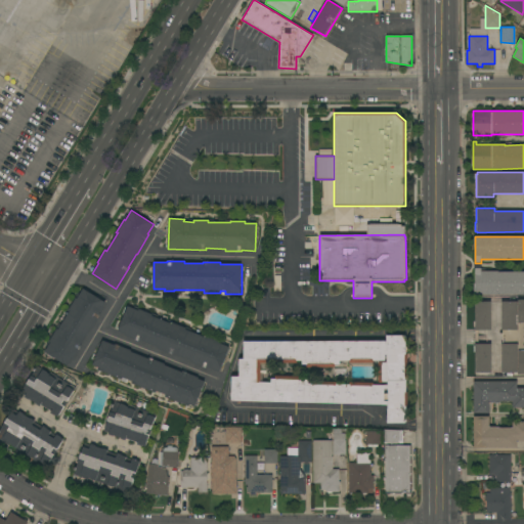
[(523,294),(475,295),(475,268),(481,268),(481,271),(498,271),(498,272),(523,271),(523,294)]
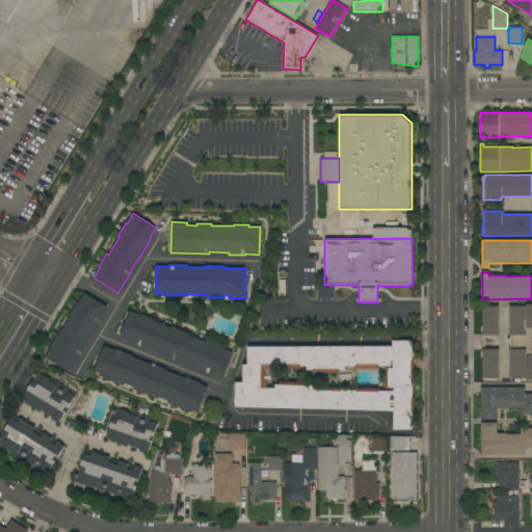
[(101,318),(102,319),(92,335),(91,334),(81,349),(83,350),(75,364),(73,363),(69,371),(46,357),(52,347),(50,346),(57,334),(59,335),(71,316),(70,315),(77,302),(78,303),(84,293),(107,307),(101,318)]
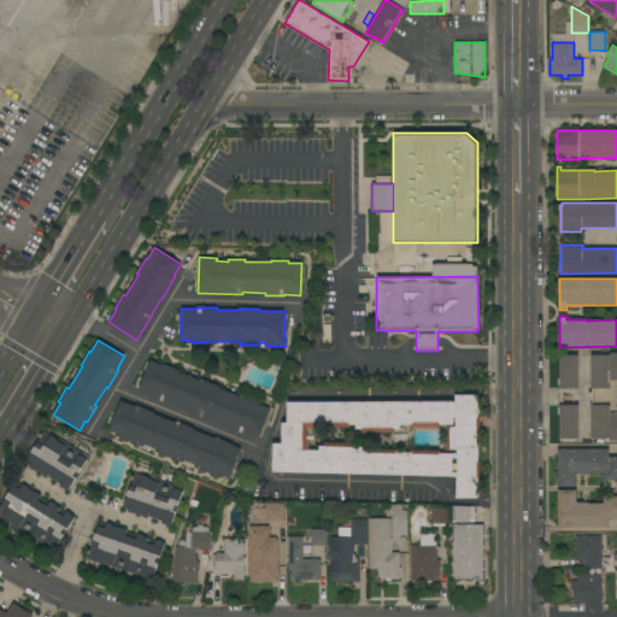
[(591,405),(592,405),(592,389),(591,389),(591,356),(609,356),(609,352),(616,352),(616,440),(610,440),(610,439),(591,439),(591,405)]
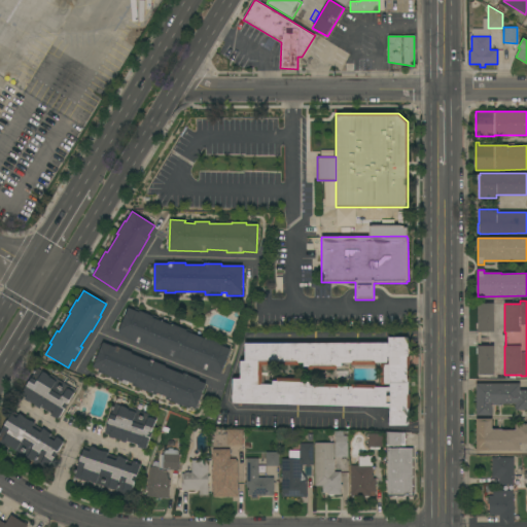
[(478,304),(494,304),(494,331),(493,331),(493,346),(494,346),(494,375),(478,375),(478,304)]
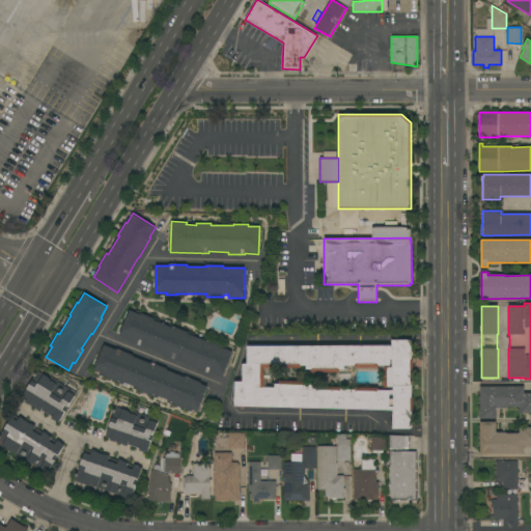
[(140,314),(140,313),(155,318),(154,319),(174,328),(174,327),(191,333),(190,334),(208,342),(208,340),(223,346),(222,347),(233,352),(223,376),(212,372),(212,374),(194,367),(194,366),(176,359),(175,360),(160,353),(160,352),(142,344),(142,346),(124,339),(124,338),(119,335),(130,310),(140,314)]
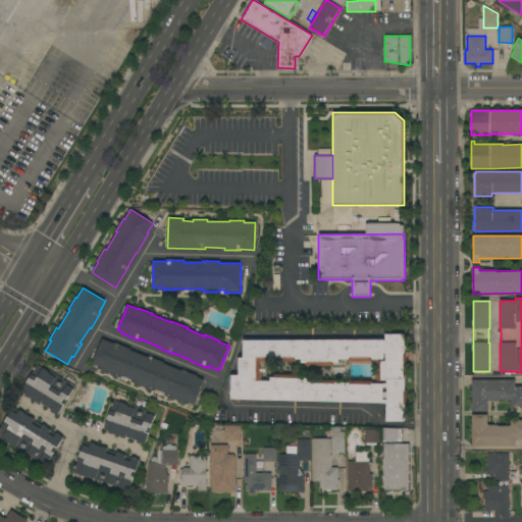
[(230,400),(230,375),(238,375),(239,358),(242,358),(243,340),(384,340),(384,334),(404,334),(404,353),(406,353),(406,376),(404,376),(404,422),(386,422),(386,404),(230,400)]
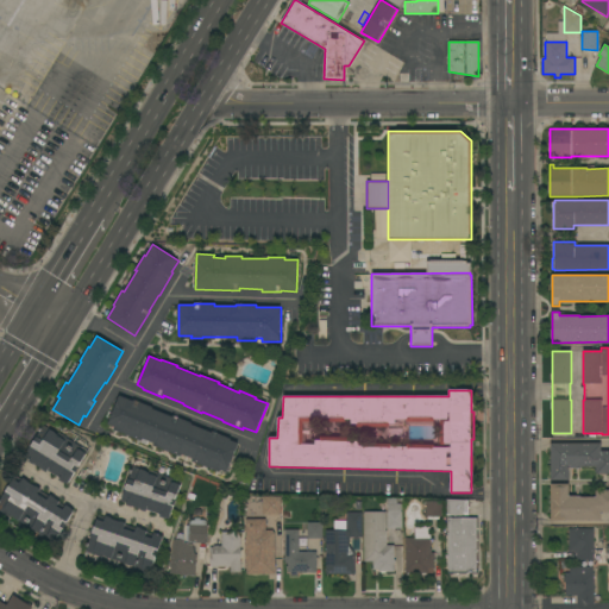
[(226,472),(220,469),(219,472),(190,460),(192,458),(181,453),(180,457),(152,445),(154,443),(142,438),(140,440),(112,429),(113,426),(107,424),(119,395),(133,401),(135,400),(152,407),(152,408),(173,416),(173,415),(192,422),(190,424),(211,432),(212,431),(231,439),(230,439),(238,443),(226,472)]
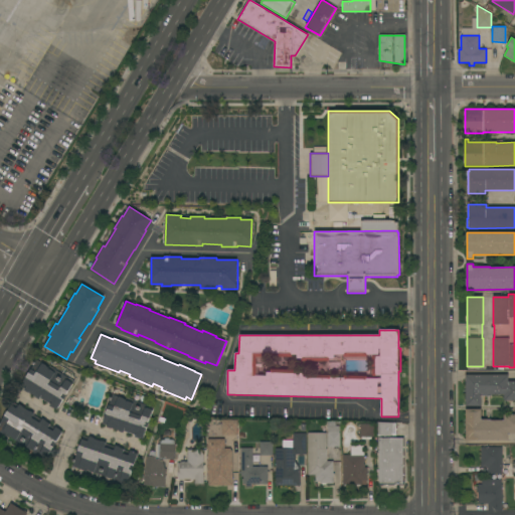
[(74,381),(56,410),(49,406),(50,404),(40,397),(39,399),(24,390),(25,388),(20,385),(36,359),(48,367),(49,365),(74,381)]
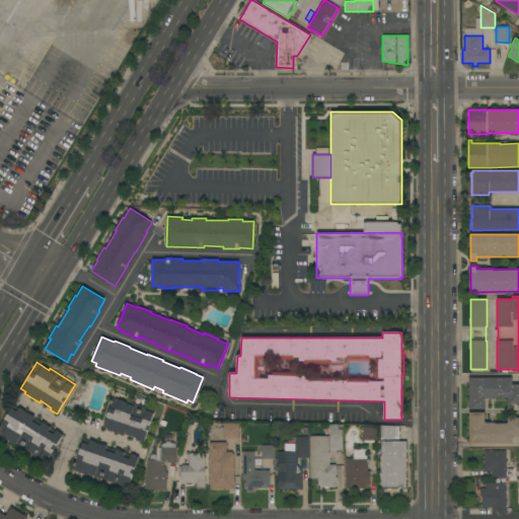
[(512,377),(512,384),(518,384),(518,403),(507,403),(507,398),(494,398),(485,398),(485,410),(469,410),(469,378),(512,377)]
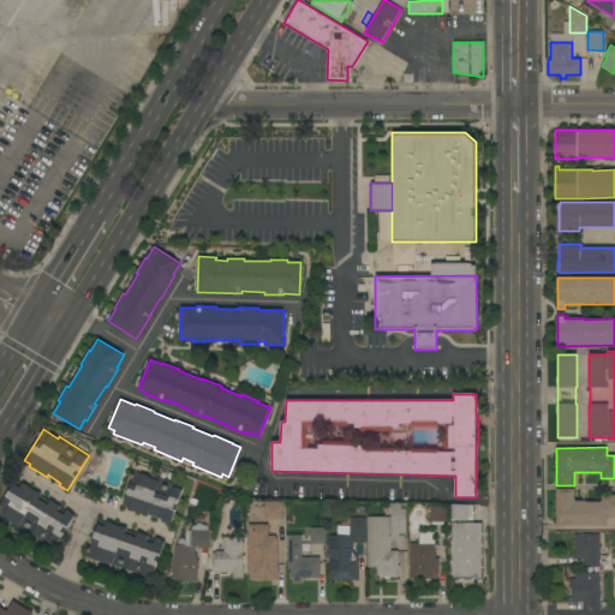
[(184,485),(171,524),(161,521),(162,519),(148,514),(147,517),(127,509),(129,508),(121,506),(133,471),(150,477),(150,475),(184,485)]
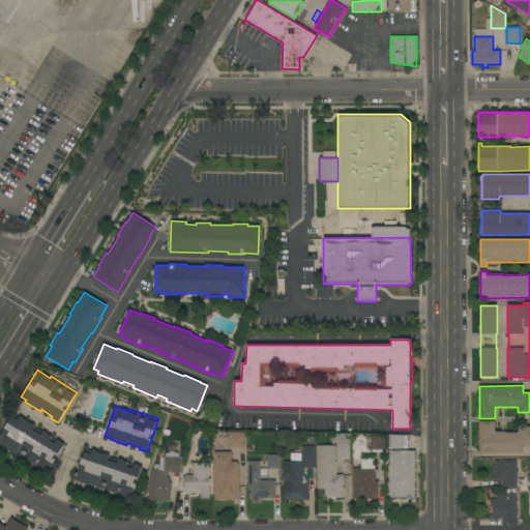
[(32,465),(33,463),(9,448),(8,449),(0,444),(0,435),(13,413),(19,417),(20,416),(34,425),(34,427),(42,432),(43,431),(52,436),(51,437),(56,440),(57,439),(64,444),(47,473),(32,465)]
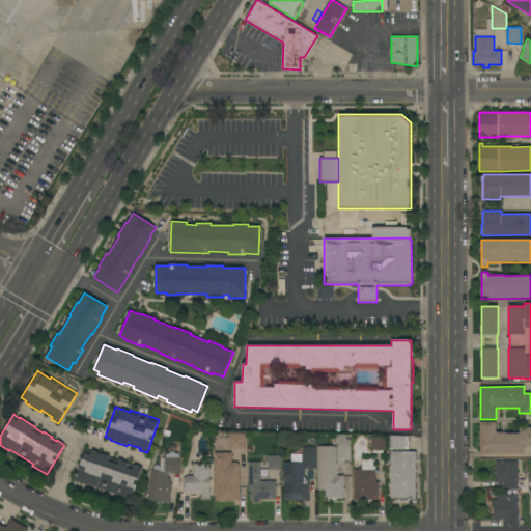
[(496,422),(496,432),(506,432),(506,434),(519,434),(519,427),(530,427),(530,447),(524,447),(524,454),(480,454),(479,422),(496,422)]
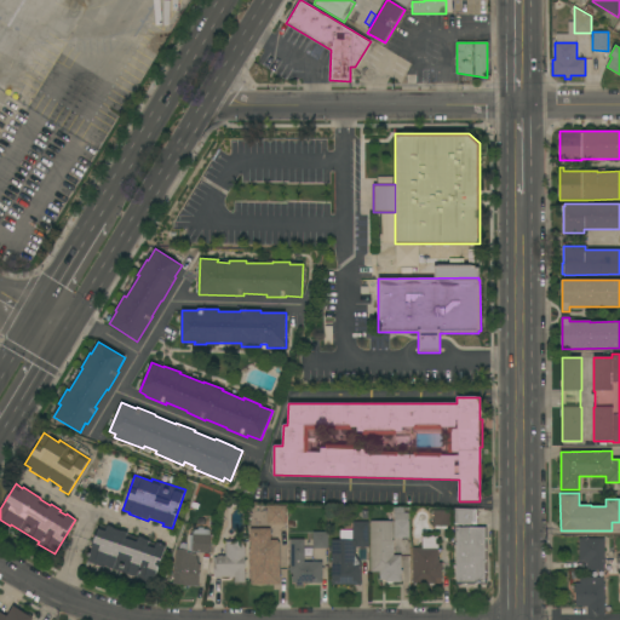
[(286,523),(267,523),(267,504),(286,504),(286,523)]
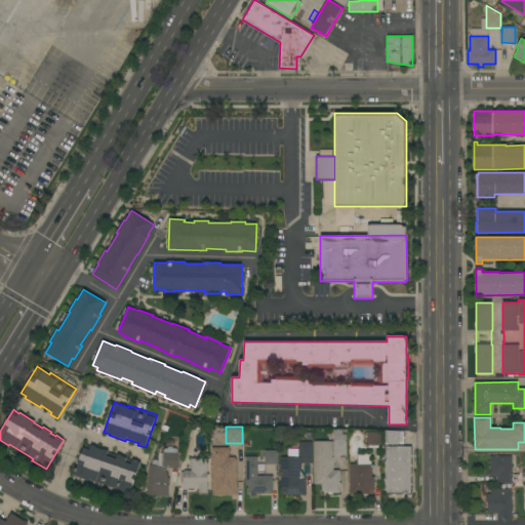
[(333,443),(334,443),(334,430),(341,430),(341,434),(346,434),(346,443),(346,455),(333,455),(333,443)]
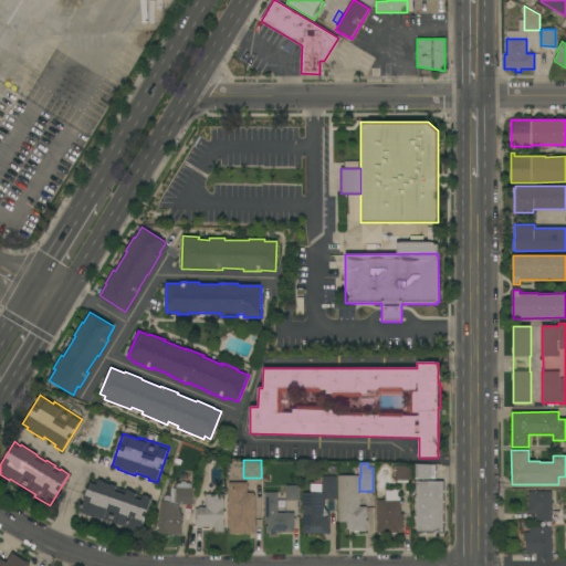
[(436,464),(436,479),(413,479),(415,464),(436,464)]
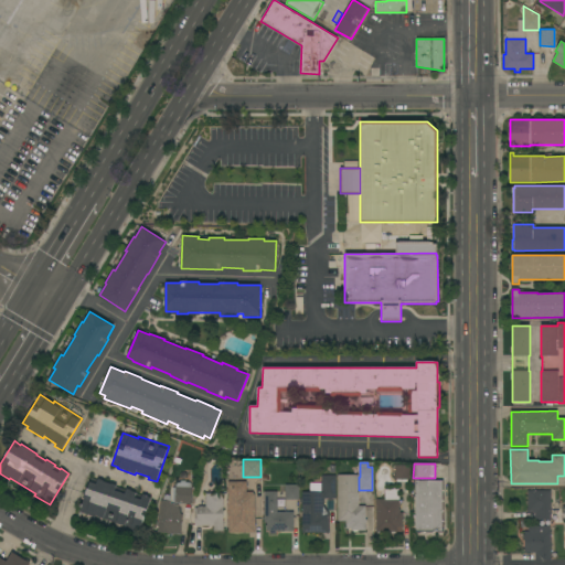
[(395,465),(408,465),(408,480),(394,479),(395,465)]
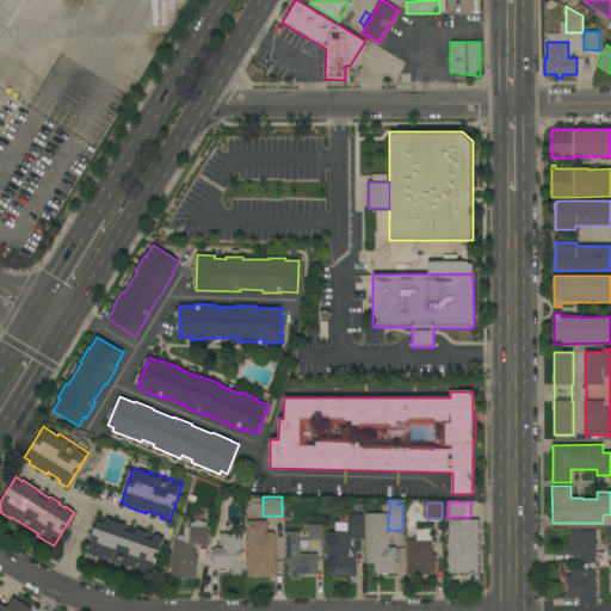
[(365,513),(387,513),(387,532),(388,532),(388,547),(395,547),(395,562),(396,562),(396,565),(395,565),(395,574),(380,574),(380,572),(375,572),(375,568),(374,568),(374,563),(365,563),(365,513)]
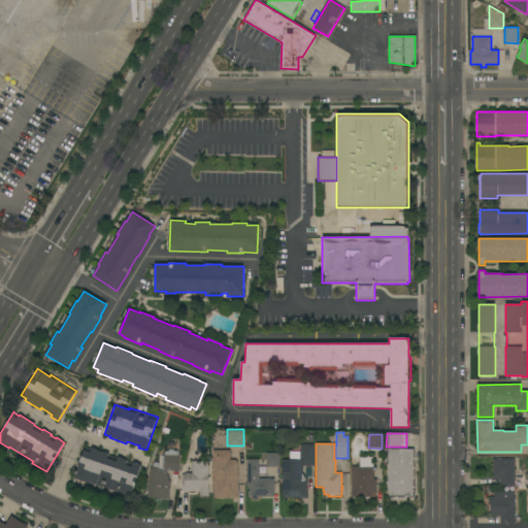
[(282,460),(290,459),(290,452),(300,452),(300,444),(314,444),(314,466),(302,466),(302,472),(307,481),(307,498),(283,498),(282,460)]
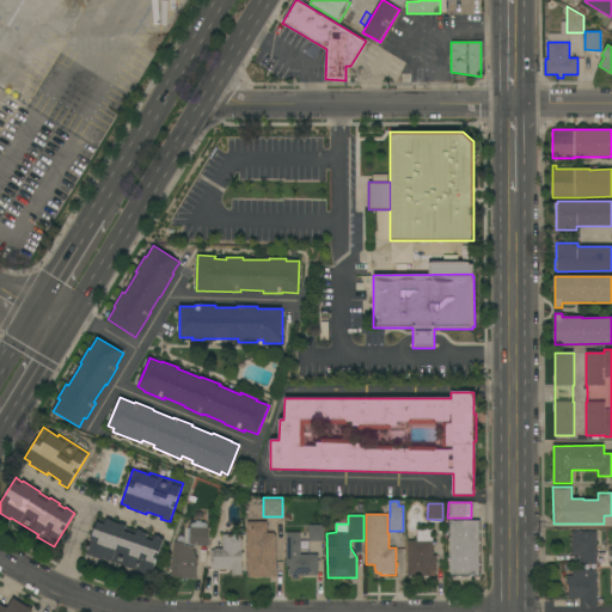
[(134,571),(135,569),(103,558),(103,560),(86,554),(98,518),(105,520),(106,518),(111,520),(121,524),(126,525),(126,527),(136,531),(136,530),(142,531),(142,532),(147,533),(147,534),(154,537),(154,536),(164,538),(151,576),(134,571)]
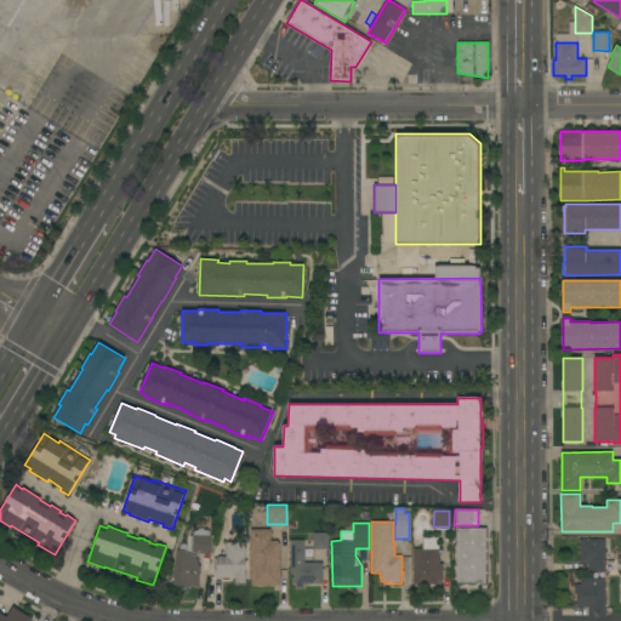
[(469,528),(486,528),(488,585),(456,585),(456,528),(469,528)]
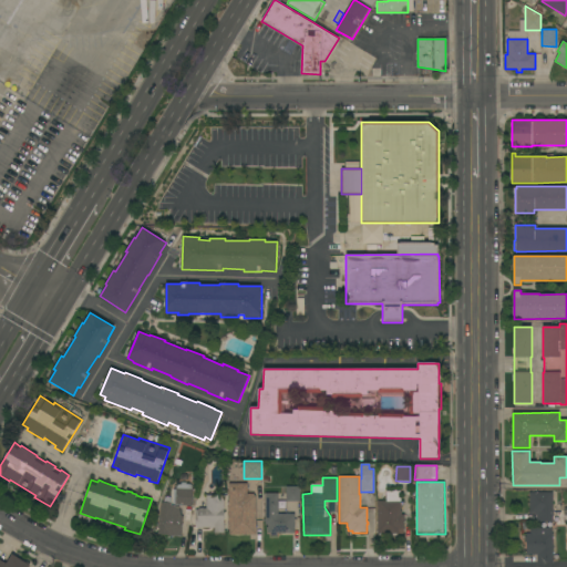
[(229,483),(246,483),(247,494),(255,494),(256,534),(229,534),(229,483)]
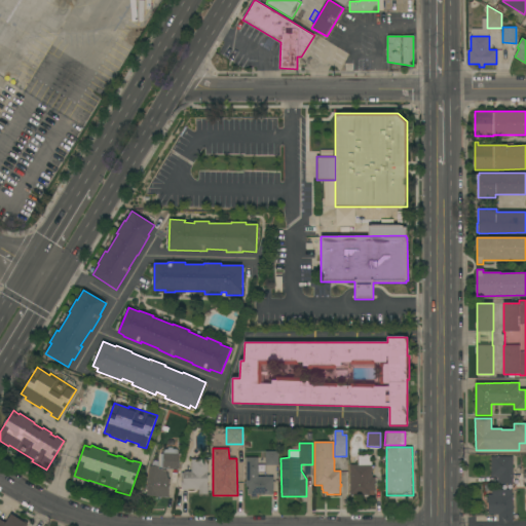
[(265,451),(278,451),(278,465),(265,465),(265,451)]
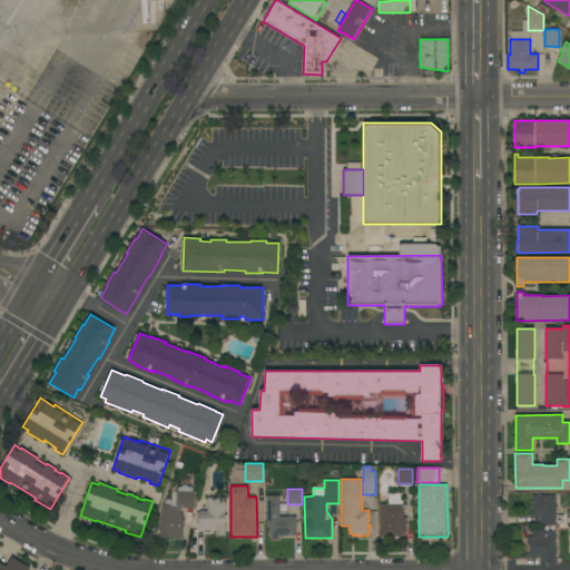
[(176,508),(177,491),(194,492),(193,509),(176,508)]
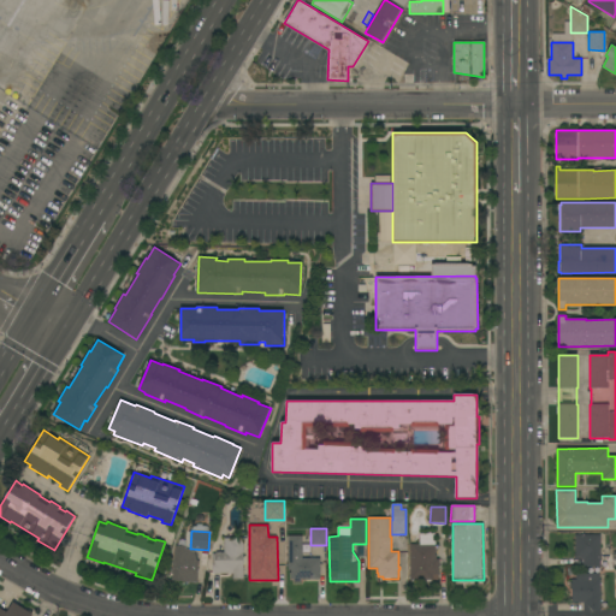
[(410,544),(420,544),(420,533),(434,533),(434,544),(434,555),(436,555),(436,558),(439,558),(439,575),(438,575),(438,580),(410,580),(410,544)]
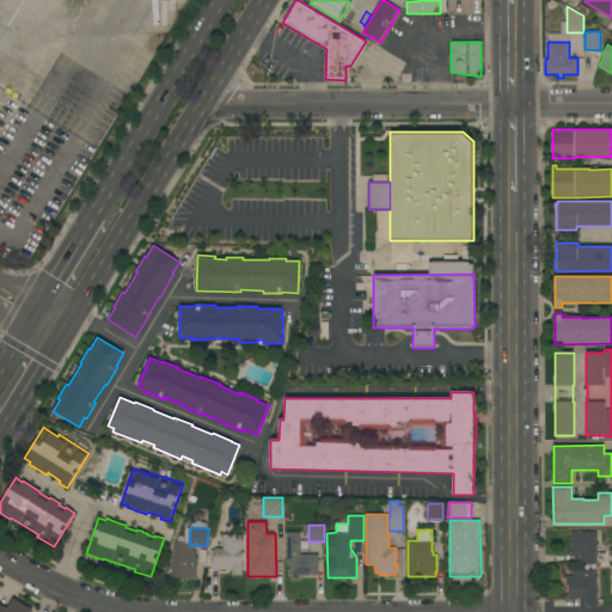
[(579,563),(579,556),(576,556),(576,555),(571,555),(570,532),(597,531),(597,563),(579,563)]
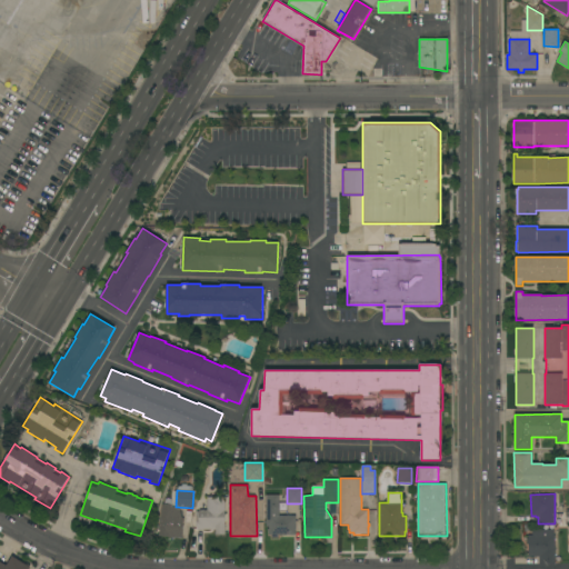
[(266,495),(278,495),(279,516),(296,516),(296,535),(278,535),(278,538),(271,538),(271,535),(268,535),(268,526),(266,526),(266,495)]
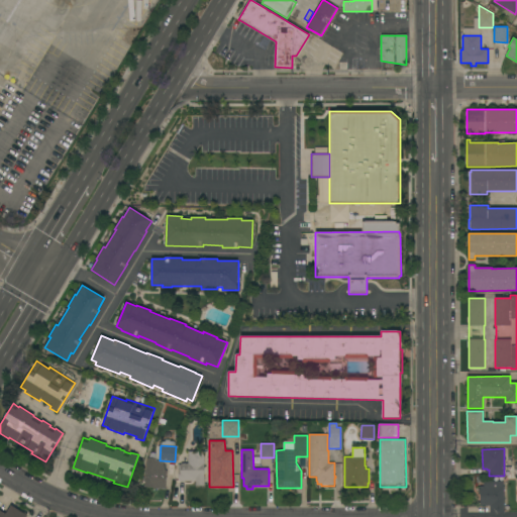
[(205,485),(196,486),(196,481),(178,481),(178,464),(181,464),(181,463),(188,463),(188,451),(204,451),(205,485)]
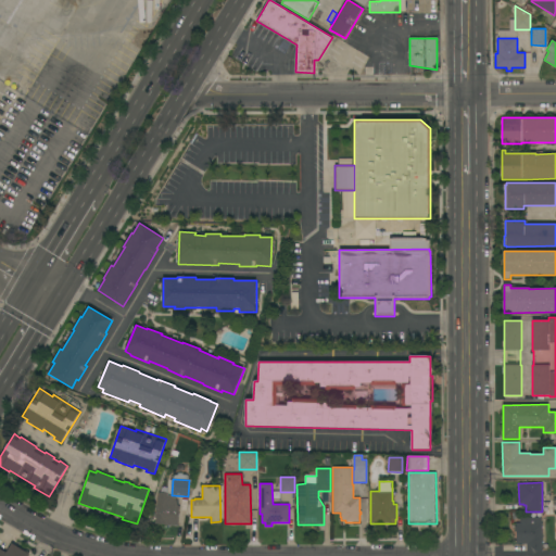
[(154,523),(158,492),(167,493),(167,495),(171,495),(171,496),(175,496),(179,510),(178,526),(154,523)]
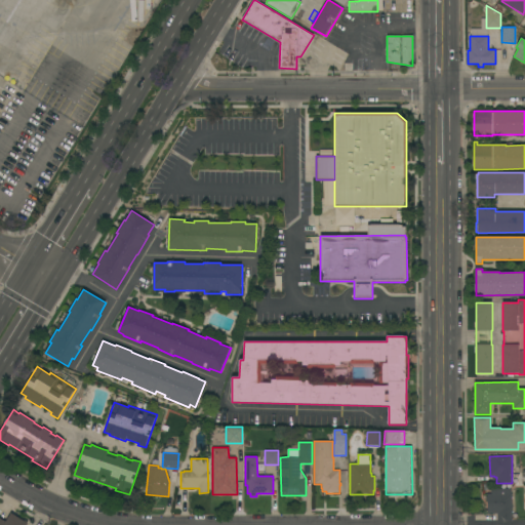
[(497,521),(497,514),(487,514),(487,493),(490,493),(490,489),(511,489),(511,494),(512,494),(512,521),(497,521)]
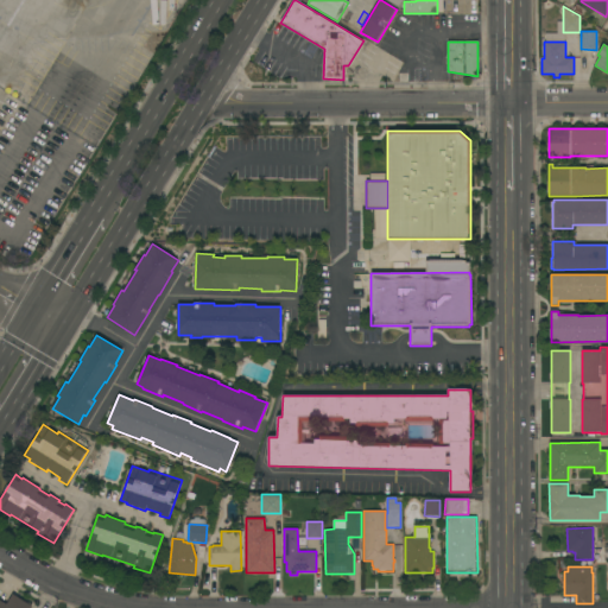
[(0,607),(0,600),(7,605),(13,594),(32,606),(30,607),(0,607)]
